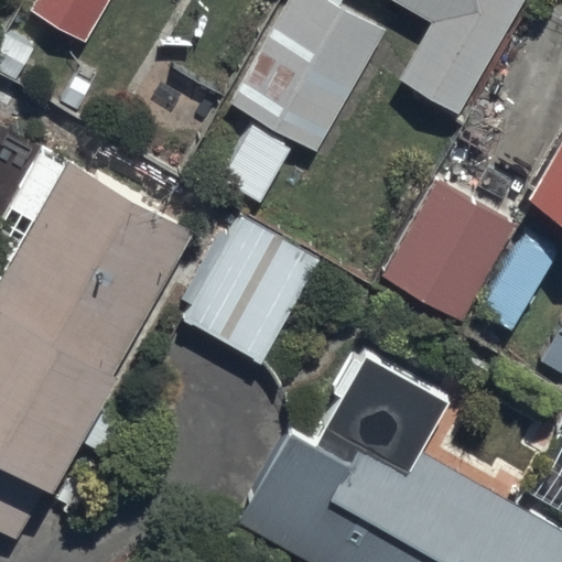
[(38,0),(32,10),(85,42),(109,0),(38,0)]
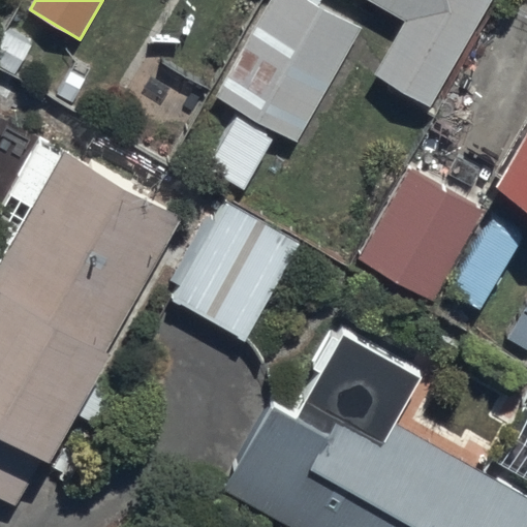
[(319,0),(270,0),(214,95),(295,144),(362,31),(317,4),(319,0)]
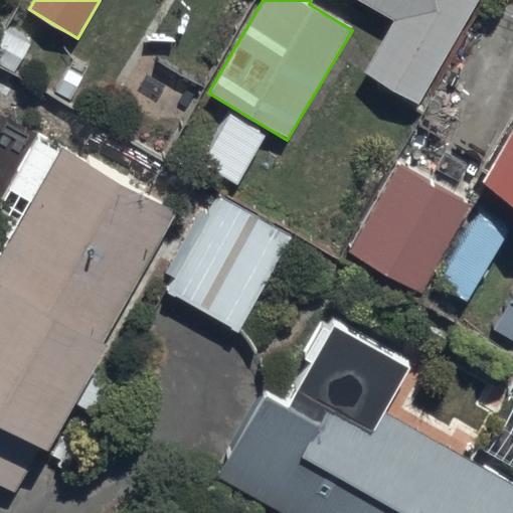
[(356,0),(392,21),(362,71),(415,104),(477,0),(356,0)]
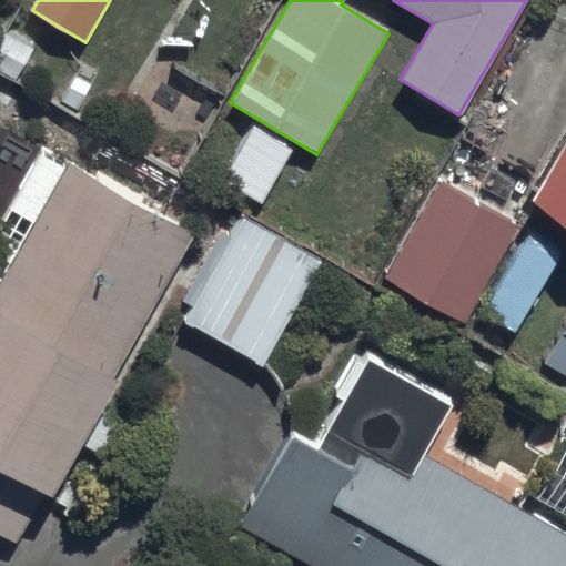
[(256,128),(222,180),(262,205),(296,154),(256,128)]
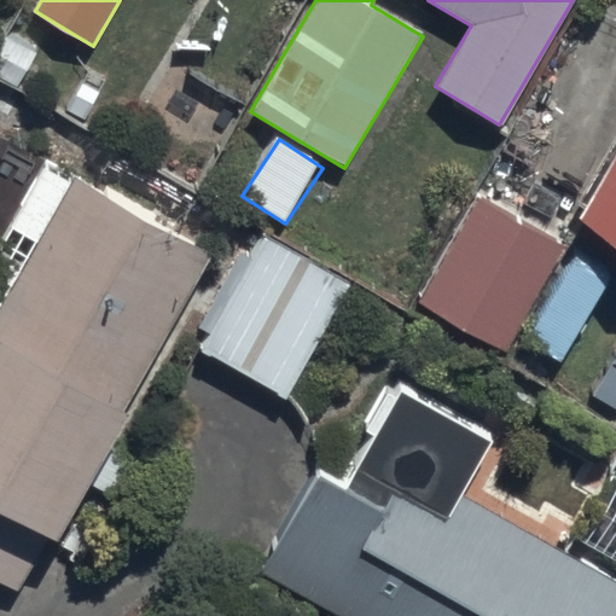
[(615,144),(575,214),(615,237),(615,144)]
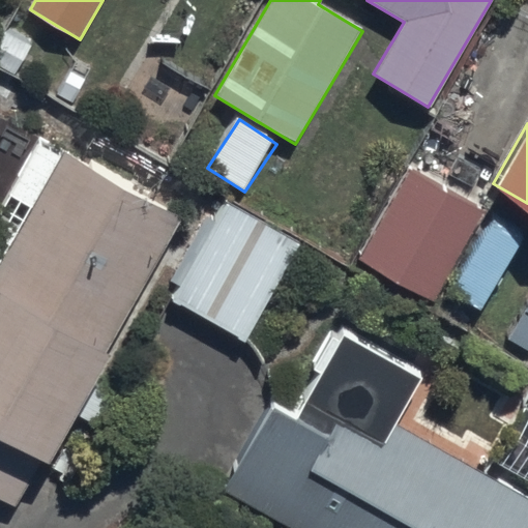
[(0,498),(16,507),(44,459),(48,462),(111,353),(105,350),(183,216),(67,149),(61,159),(37,145),(8,194),(33,208),(0,265),(0,498)]
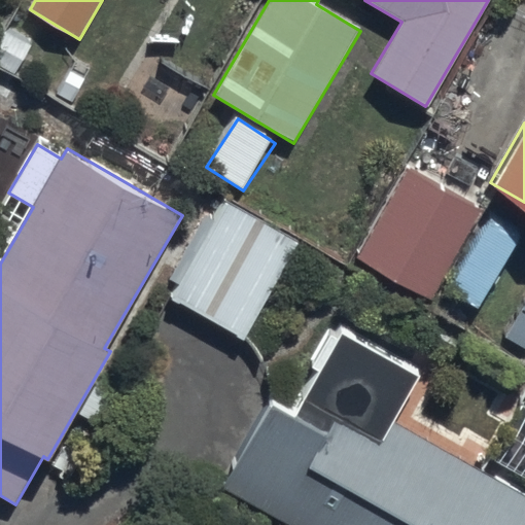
[(406,169),(357,257),(434,300),(443,285),(481,307),(518,239),(481,218),(485,212),(406,169)]
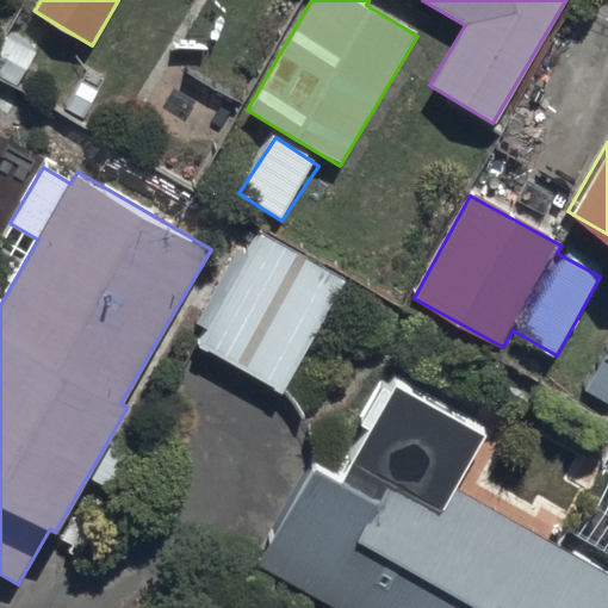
[(264,235),(200,346),(281,392),(345,281),(264,235)]
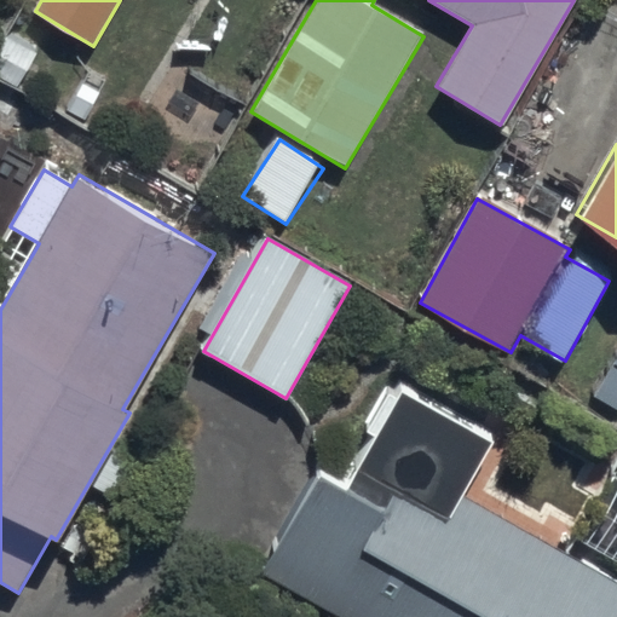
[(323,473),(261,572),(334,616),(616,616),(616,584),(463,491),(492,444),(408,392),(349,488),(323,473)]
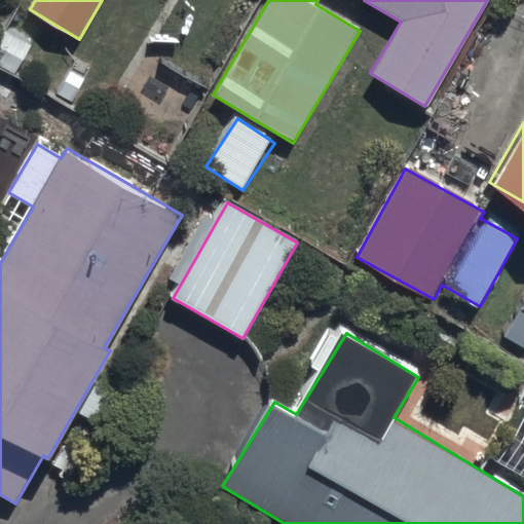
All buildings are outlined.
